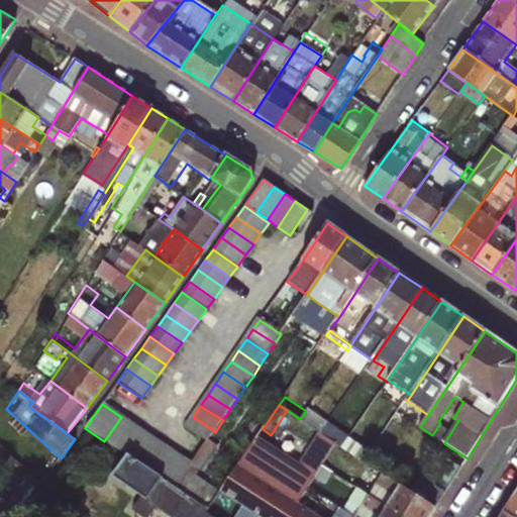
[(328,426),(306,411),(300,419),(322,434),(323,434),(328,426)]
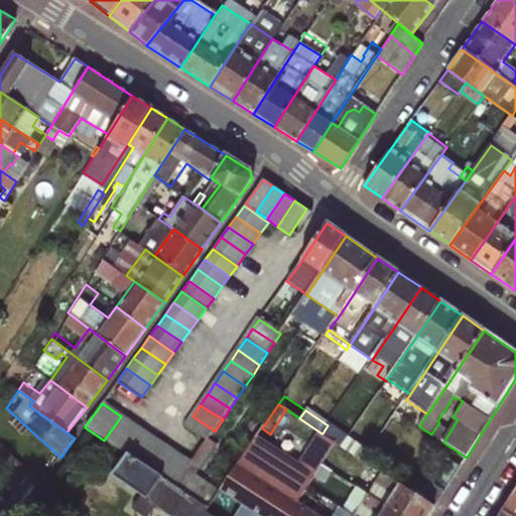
[(116,448),(132,424),(121,416),(104,440),(116,448)]
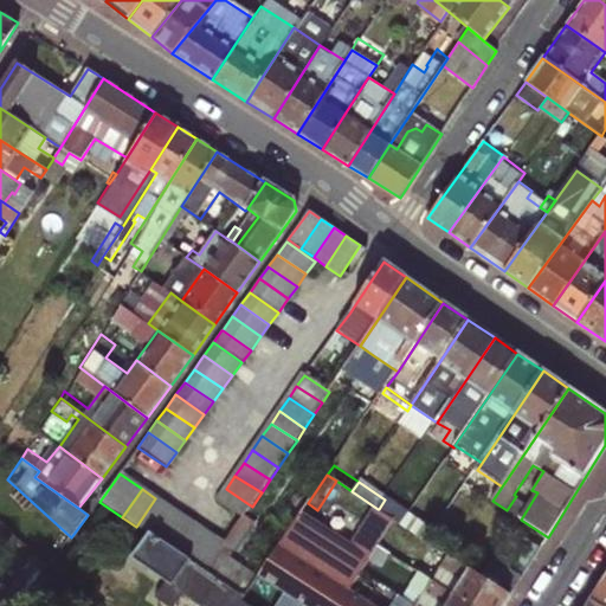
[(252,507),(226,489),(217,503),(243,521),(252,507)]
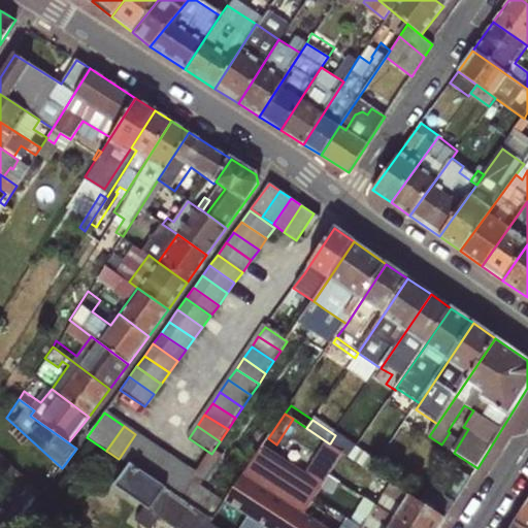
[(149,443),(135,434),(119,459),(120,459),(129,465),(132,467),(149,443)]
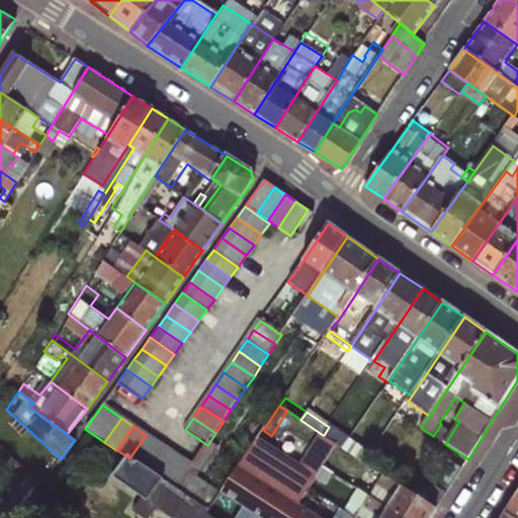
[(142,466),(158,443),(146,435),(130,458),(142,466)]
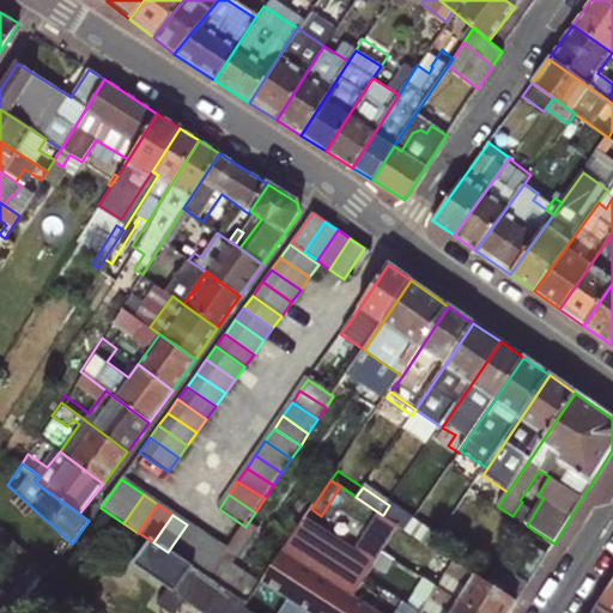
[(307,517),(263,582),(310,612),(380,612),(357,598),(371,577),(387,554),(404,529),(383,515),(382,515),(357,551),(307,517)]
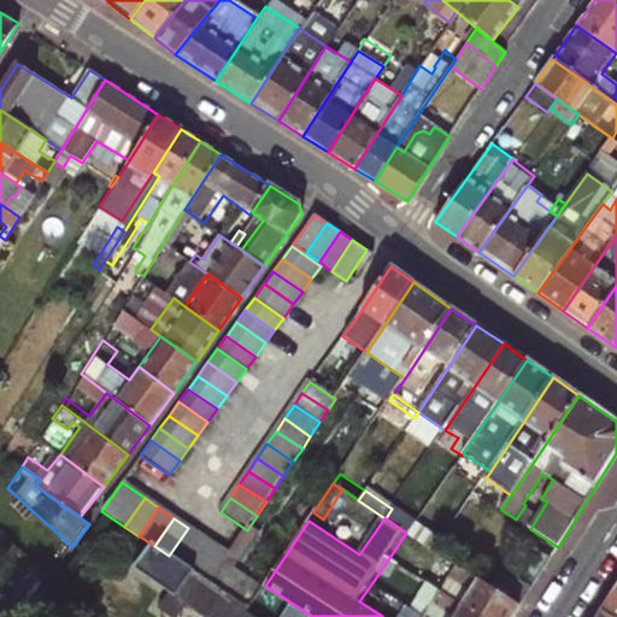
[(201,538),(188,528),(169,556),(182,565),(201,538)]
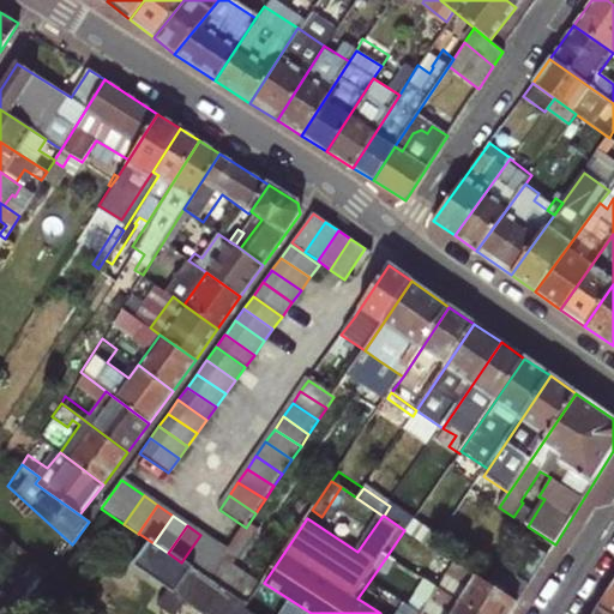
[(396,560),(411,535),(407,531),(404,530),(387,555),(396,560)]
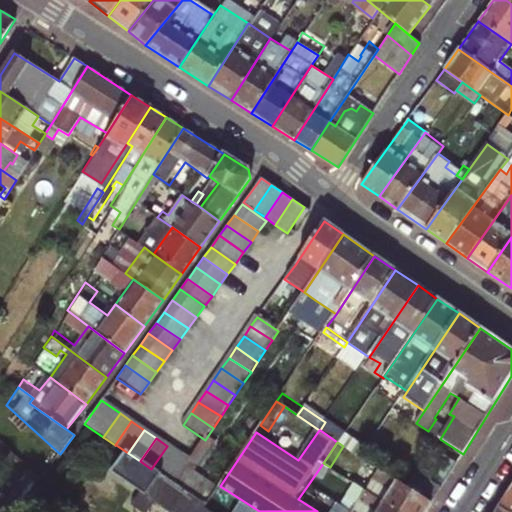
[(163,477),(179,454),(167,446),(151,469),(163,477)]
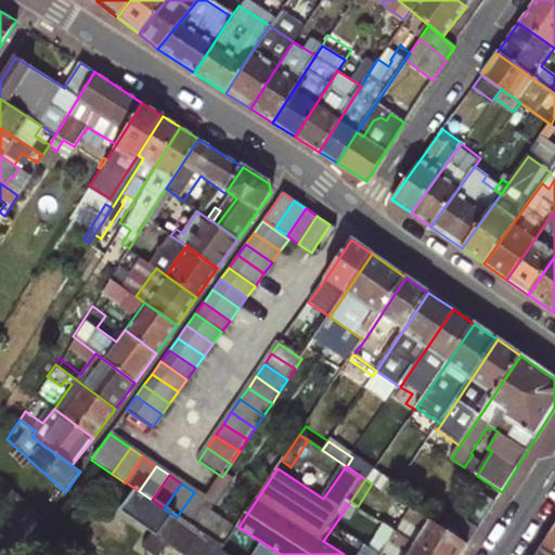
[(233,554),(190,526),(177,517),(164,508),(152,500),(139,491),(136,489),(121,512),(151,531),(142,545),(155,554),(164,541),(185,554),(233,554)]
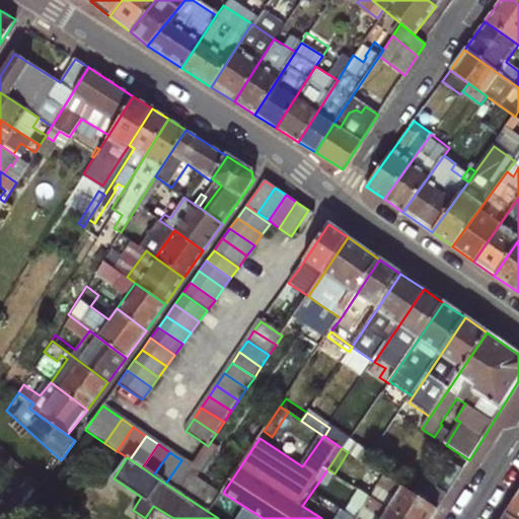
[(177,492),(193,468),(181,460),(165,484),(177,492)]
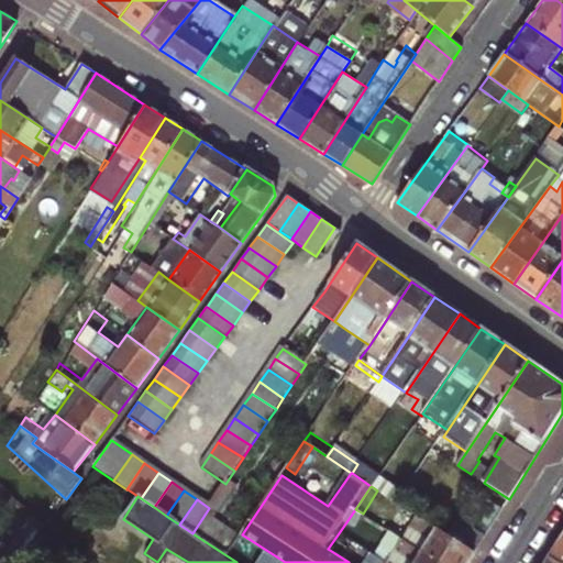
[(405,541),(437,562),(467,562),(474,554),(448,538),(398,504),(396,503),(389,512),(414,529),(405,541)]
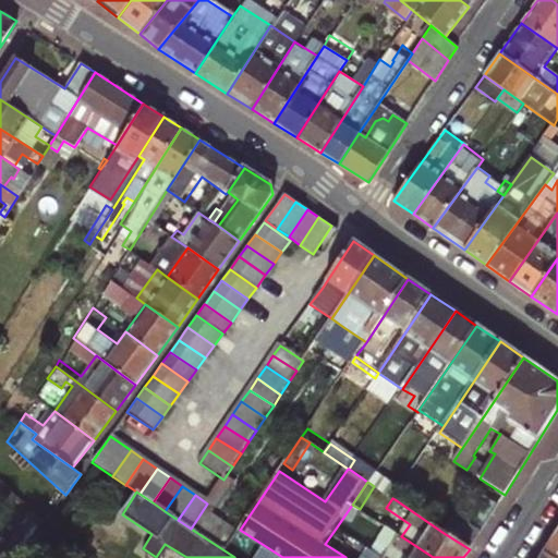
[(470,549),(498,506),(489,500),(472,526),(456,516),(444,533),(470,549)]
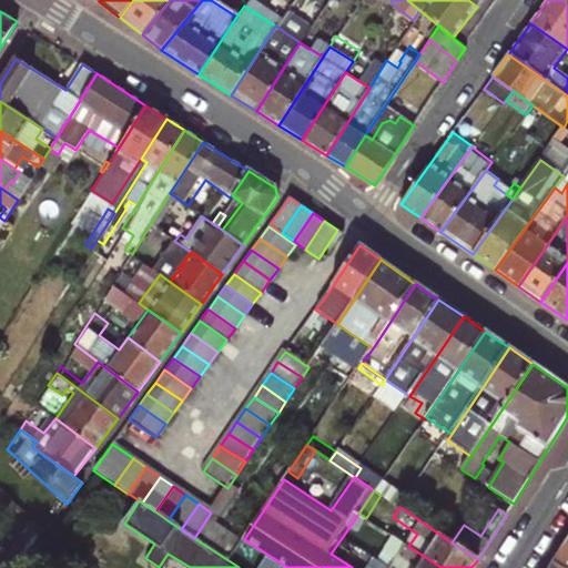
[(44,530),(33,520),(8,558),(19,567),(44,530)]
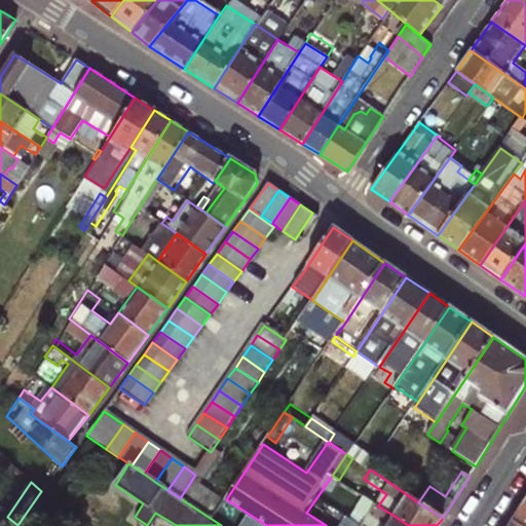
[(525,525),(525,505),(524,504),(514,521),(522,525),(525,525)]
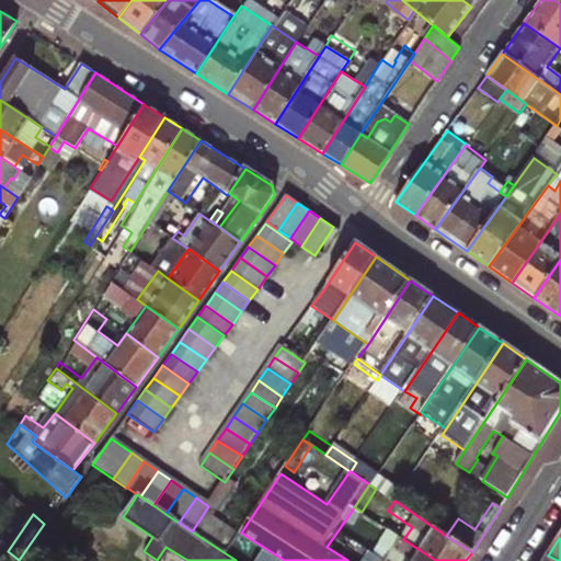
[(403,539),(387,560),(435,560),(403,539)]
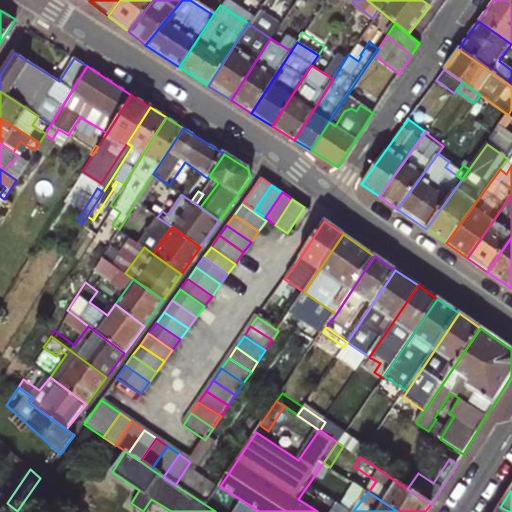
[(353,511),(338,502),(331,511),(330,511),(353,511)]
